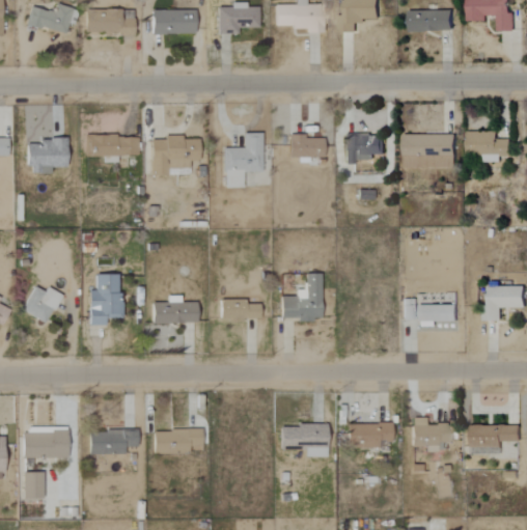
[(277,27),(306,26),(307,32),(325,32),(324,4),(307,4),(307,0),(296,0),(297,4),(276,4),(277,27)]
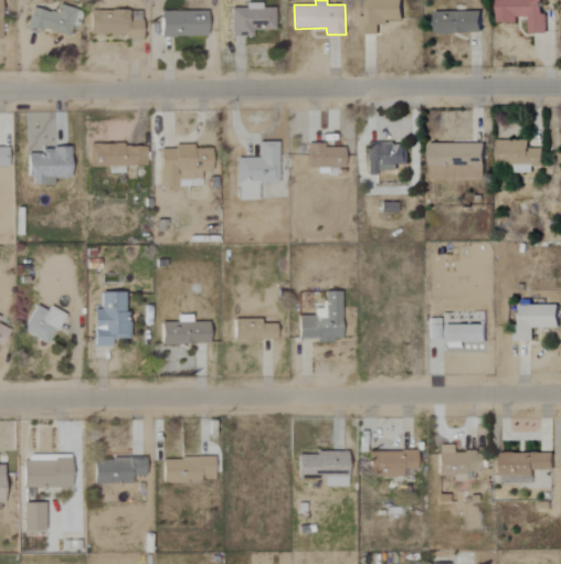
[(364,0),(364,33),(381,34),(382,24),(390,24),(391,20),(405,20),(406,0),(364,0)]
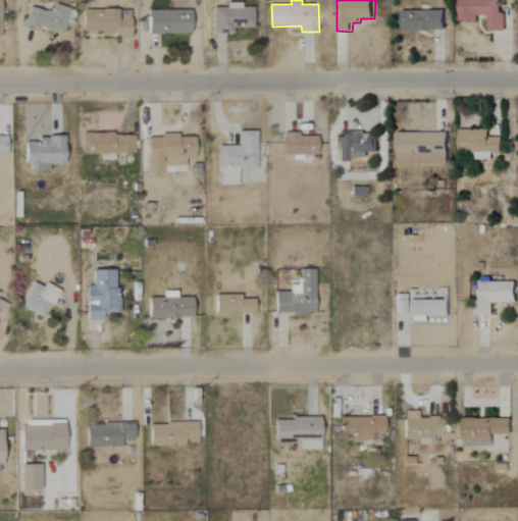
[(461,0),(462,20),(480,20),(480,14),(490,14),(490,31),(507,31),(506,0),(461,0)]
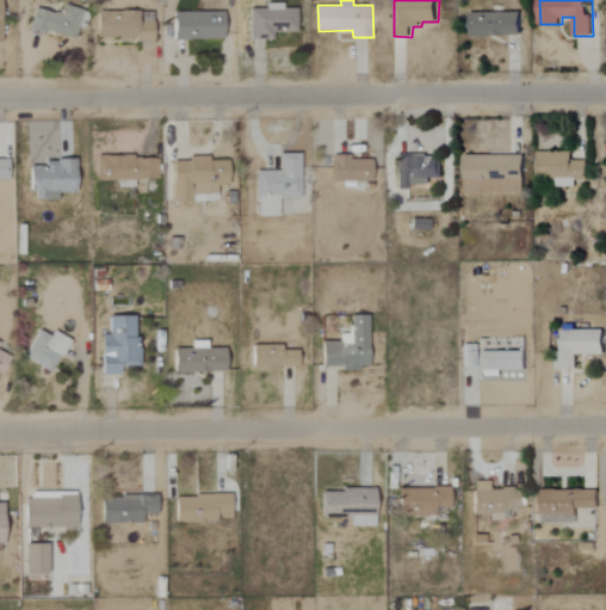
[(300,7),(285,7),(285,2),(267,2),(267,7),(252,8),(253,39),(276,38),(276,31),(300,31),(300,7)]
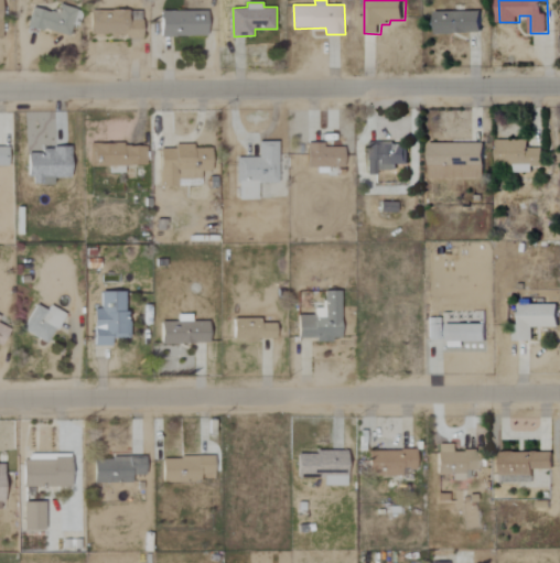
[(71,36),(74,24),(79,25),(84,10),(61,4),(58,13),(34,6),(29,24),(71,36)]
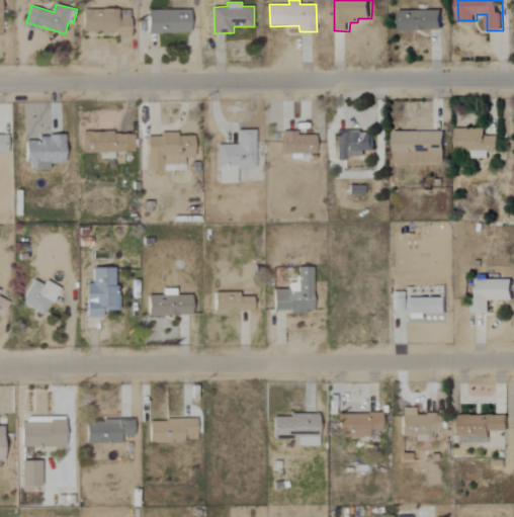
[(85,32),(132,31),(132,9),(84,9),(85,32)]
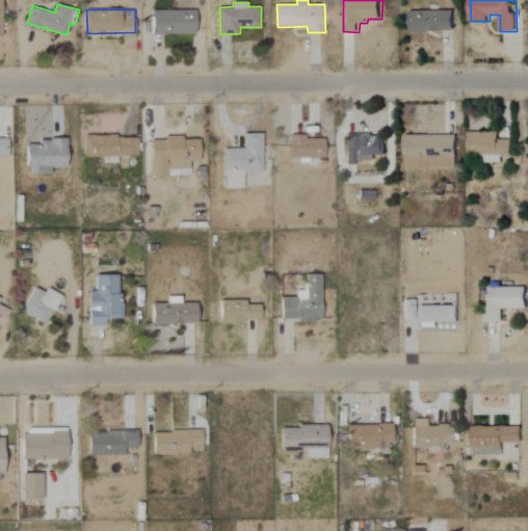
[(198,10),(154,9),(154,33),(196,34),(198,10)]
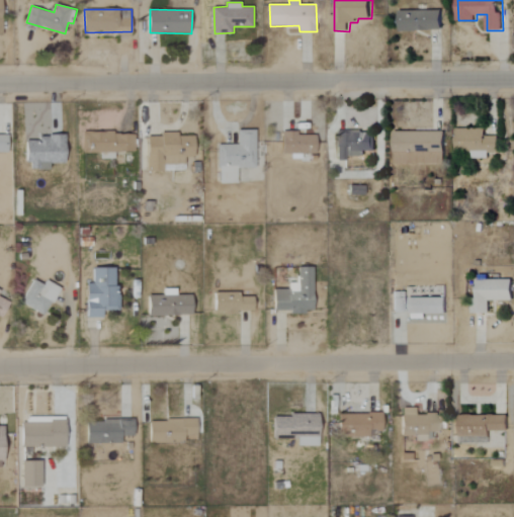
[(445,9),(403,10),(403,30),(445,29),(445,9)]
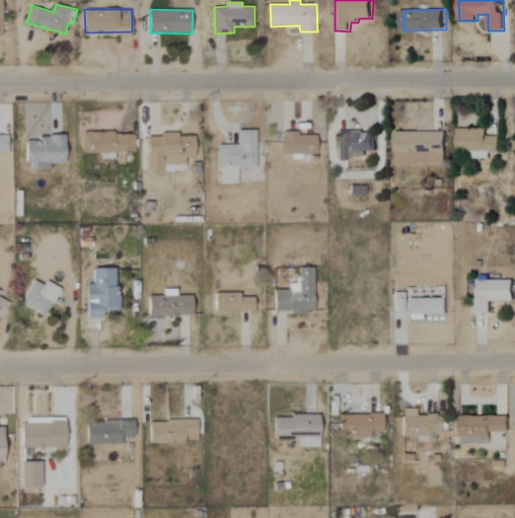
[(503,152),(503,136),(489,136),(489,129),(459,128),(458,152),(473,152),(473,157),(493,158),(493,152),(503,152)]
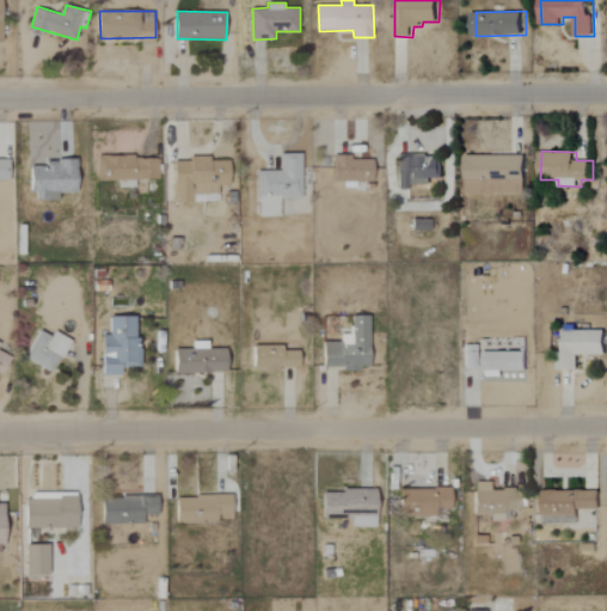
[(304,197),(304,153),(282,153),(282,170),(259,171),(259,217),(282,215),(282,197),(304,197)]
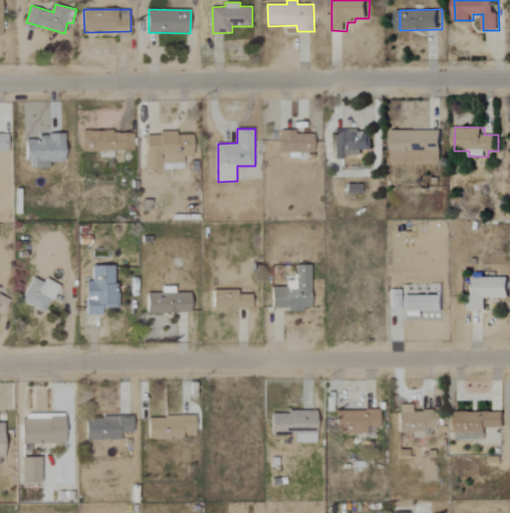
[(371,150),(372,131),(335,130),(334,159),(344,159),(344,155),(363,155),(363,150),(371,150)]
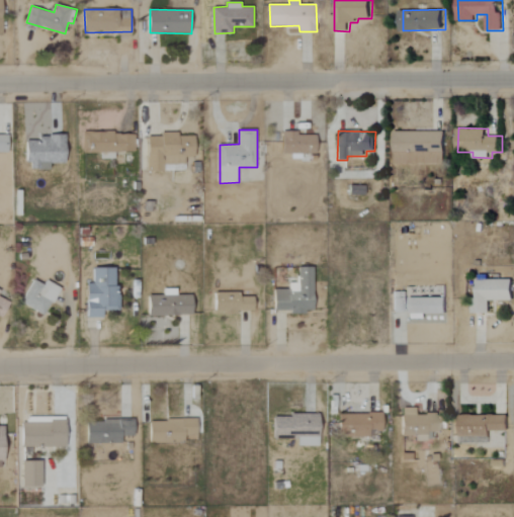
[(447,164),(447,131),(396,132),(397,165),(447,164)]
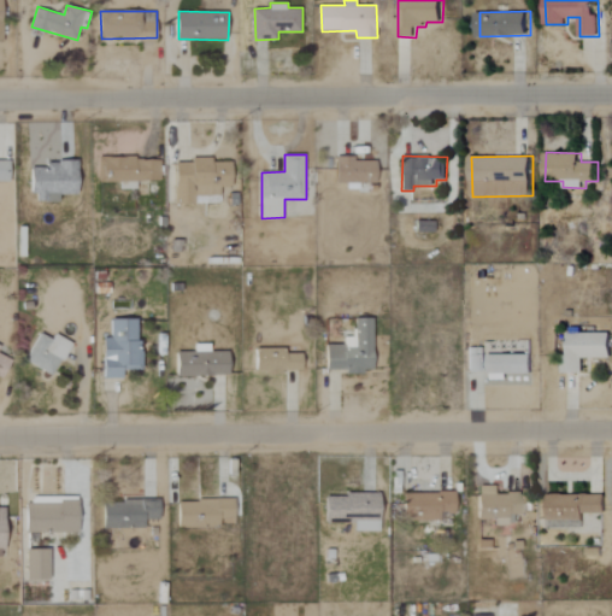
[(163,182),(163,158),(103,158),(103,182),(123,182),(163,182)]
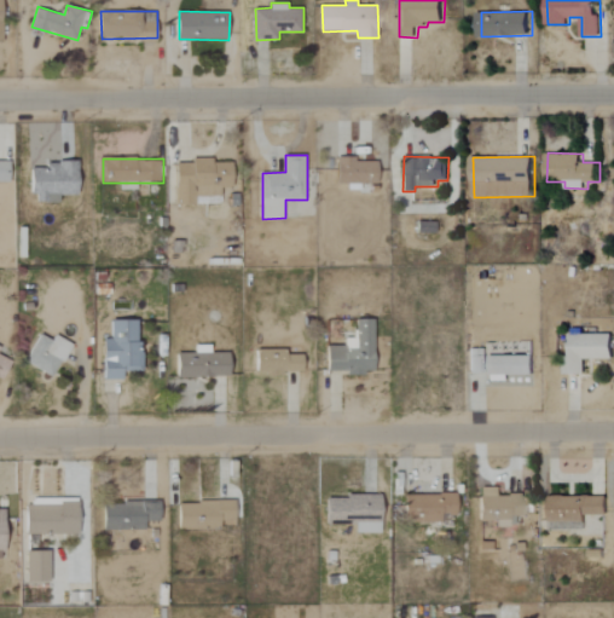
[(380,160),(340,159),(340,183),(352,183),(352,185),(378,185),(380,160)]
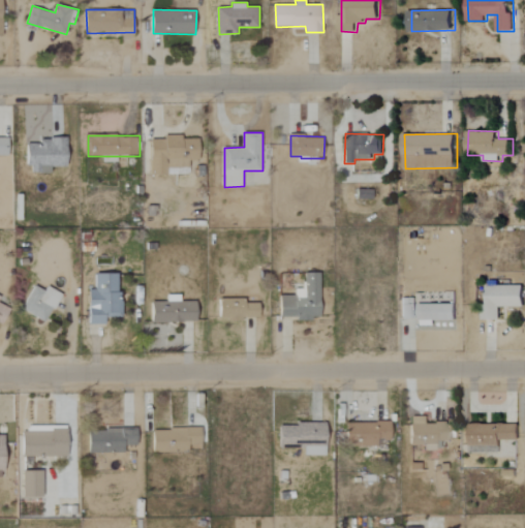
[(9,136),(0,136),(0,155),(9,155),(9,136)]
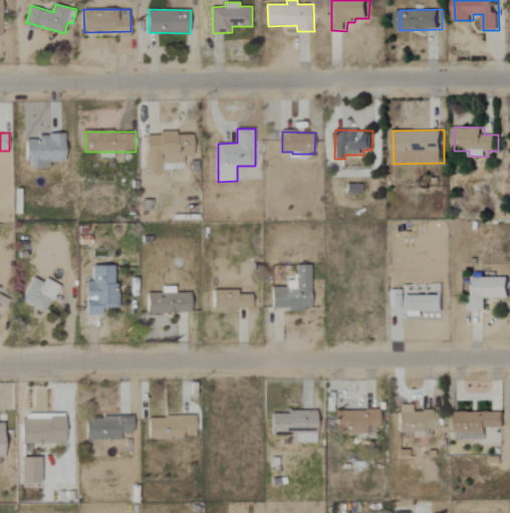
[(194,133),(161,134),(161,136),(148,136),(148,170),(185,169),(185,156),(194,156),(194,133)]
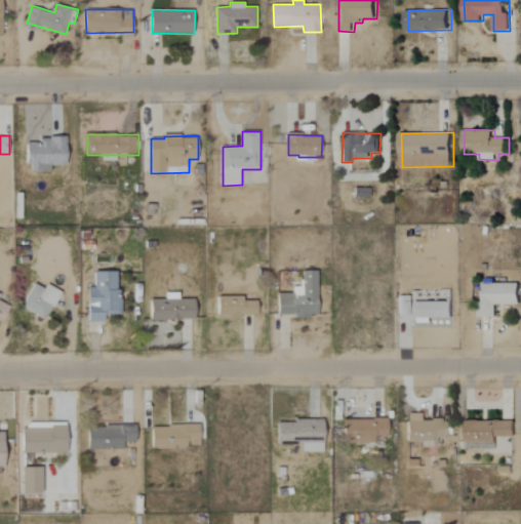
[(68,165),(68,136),(40,136),(40,144),(30,143),(29,171),(51,171),(52,164),(68,165)]
